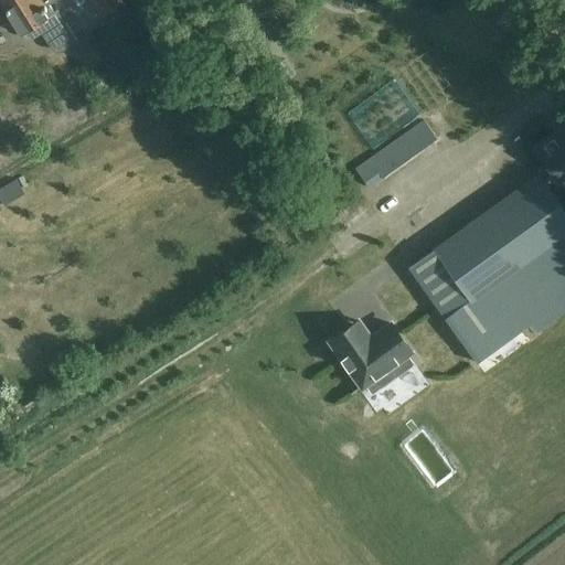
[(0,0),(0,17),(8,12),(22,34),(23,34),(27,39),(32,41),(42,33),(54,53),(57,53),(60,53),(63,53),(78,43),(59,12),(55,14),(50,4),(56,0),(91,0),(102,17),(104,16),(108,19),(115,20),(120,19),(129,13),(124,3),(125,2),(123,0),(0,0)]
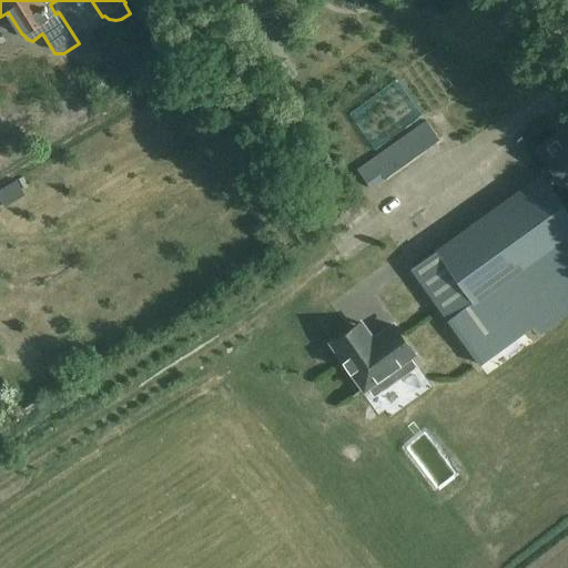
[(439,140),(427,121),(358,171),(371,189),(439,140)]
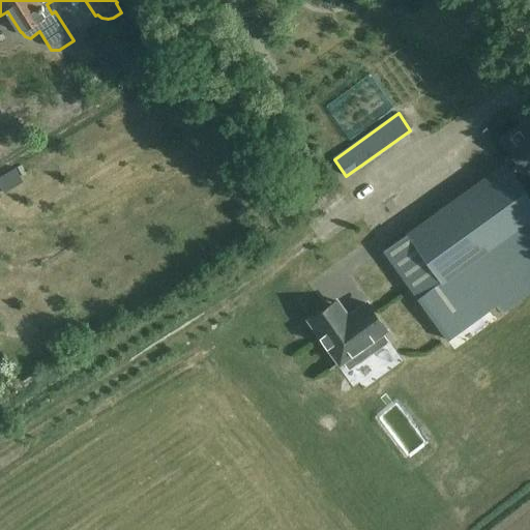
[(529,120),(503,140),(525,170),(529,166),(529,120)]
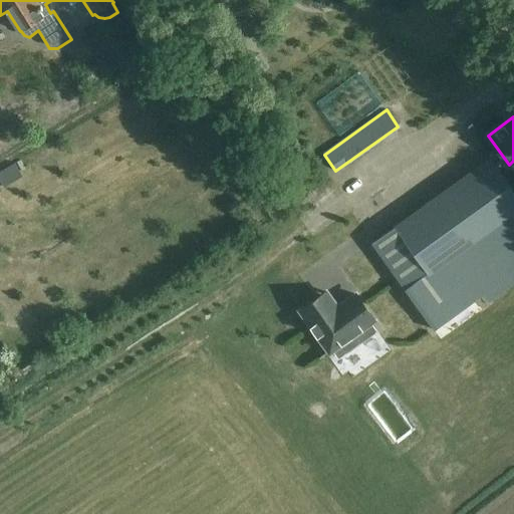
[(373,244),(420,309),(435,331),(485,295),(490,302),(513,284),(513,190),(491,158),(373,244)]
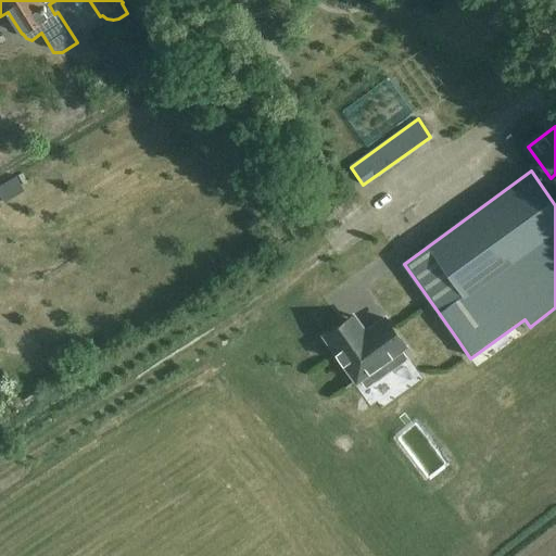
[(355,318),(327,339),(358,382),(362,380),(368,389),(408,359),(403,351),(406,349),(386,320),(373,330),(366,335),(355,318)]
